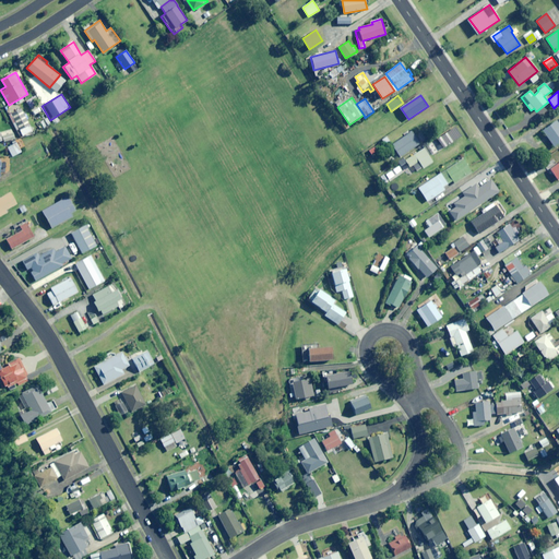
[(39,115),(33,104),(23,109),(31,120),(39,115)]
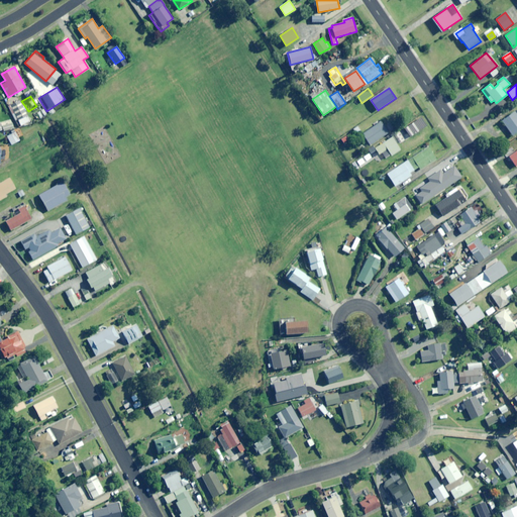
[(21,125),(30,120),(19,100),(10,105),(21,125)]
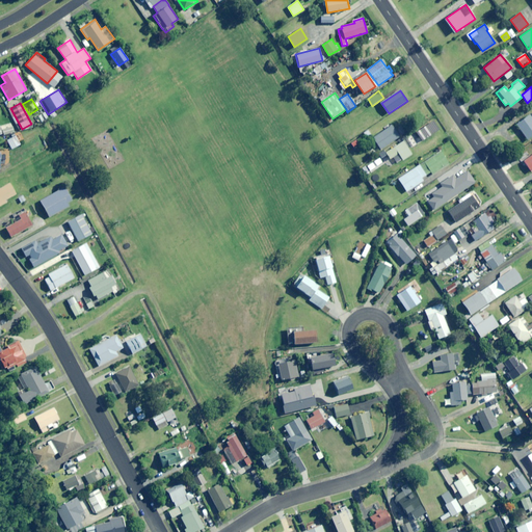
[(527,139),(531,135),(531,117),(529,114),(515,123),(527,139)]
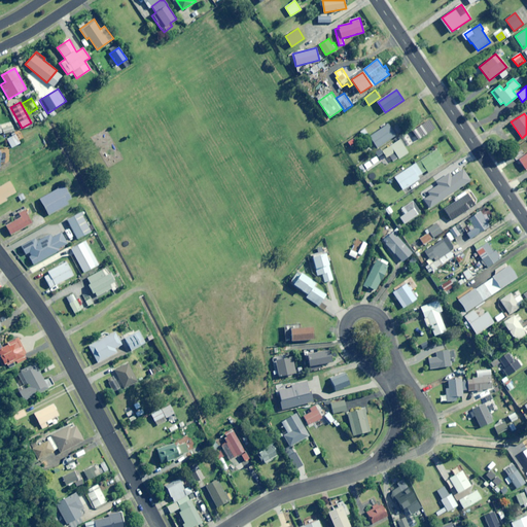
[(379,148),(403,132),(398,125),(386,132),(382,126),(374,131),(376,133),(371,136),(379,148)]
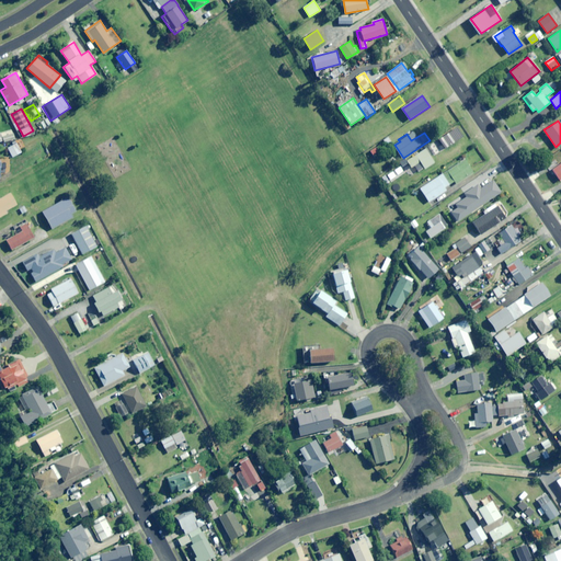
[(421,172),(435,162),(431,157),(436,153),(430,144),(407,159),(412,168),(415,164),(421,172)]
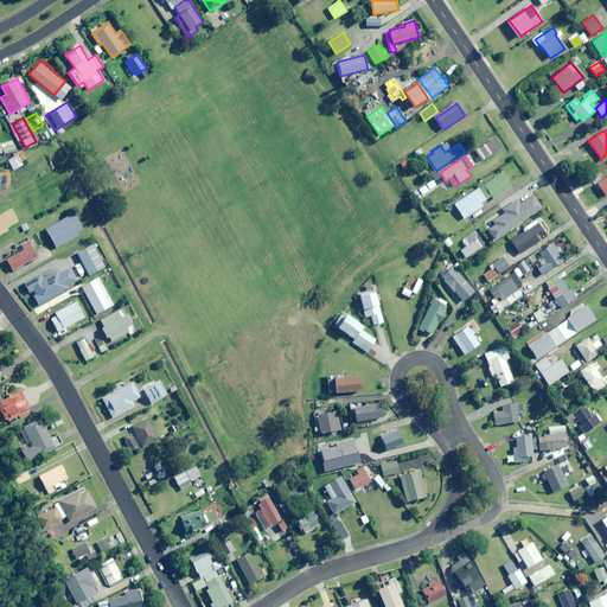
[(13,170),(23,166),(20,157),(10,161),(13,170)]
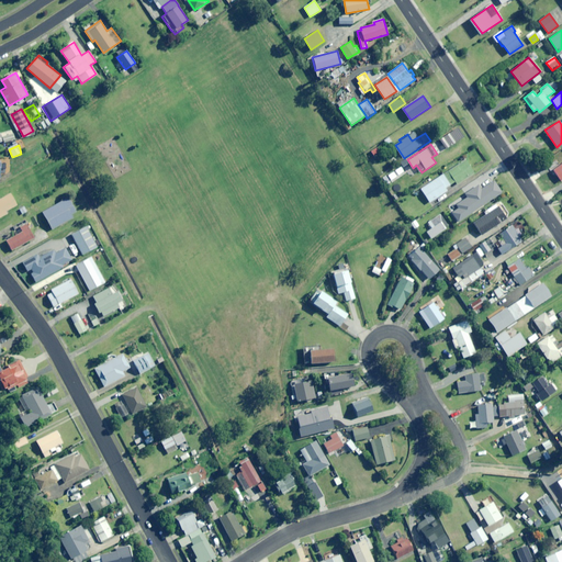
[(446,188),(456,181),(448,170),(416,191),(420,199),(425,197),(429,203),(448,191),(446,188)]
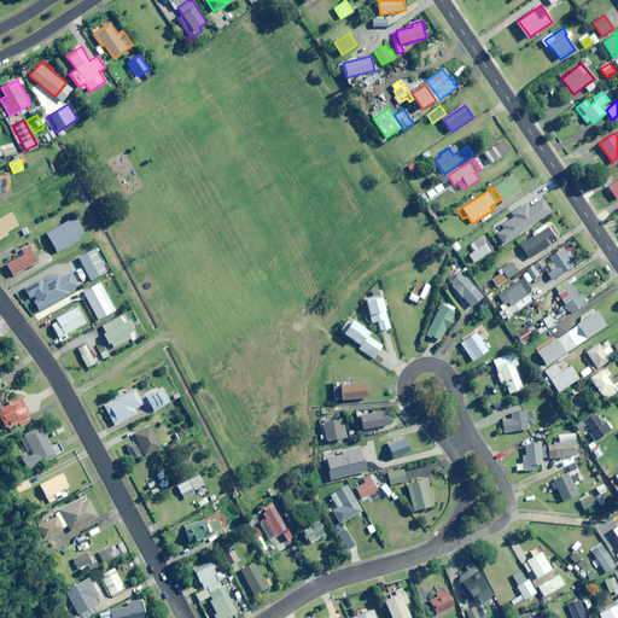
[(505,244),(552,211),(543,198),(529,208),(526,204),(511,214),(513,217),(501,226),(503,229),(497,233),(505,244)]
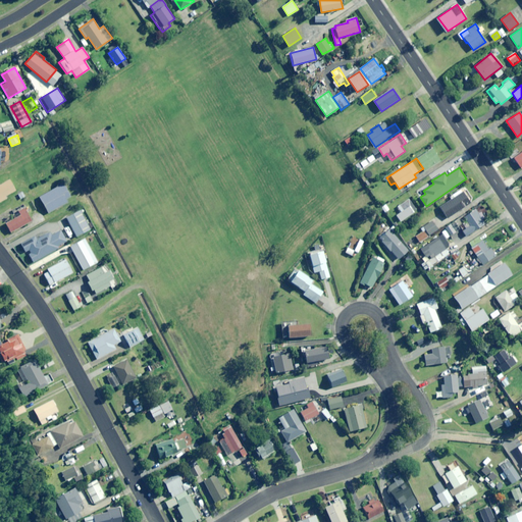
[(5,196),(15,191),(9,179),(0,185),(0,202),(6,199),(5,196)]
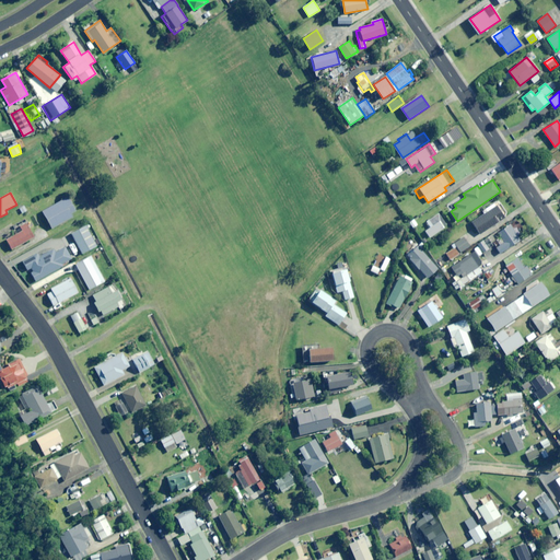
[(71,213),(76,211),(68,197),(43,211),(53,229),(73,217),(71,213)]
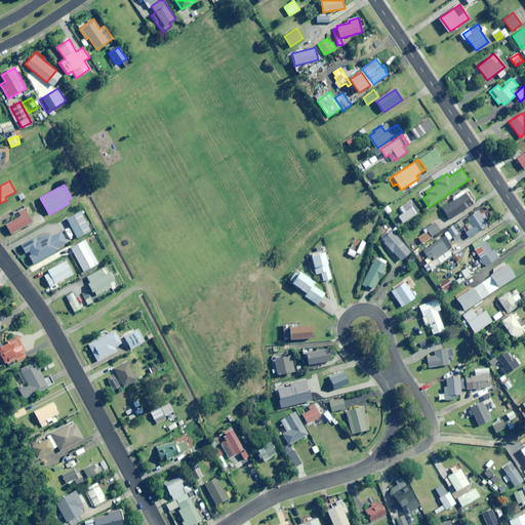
[(450,219),(474,204),(466,193),(442,208),(450,219)]
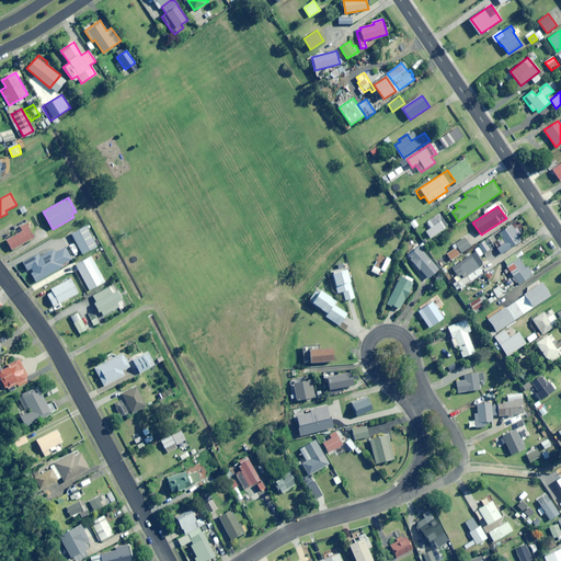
[(449,228),(438,213),(424,222),(435,238),(449,228)]
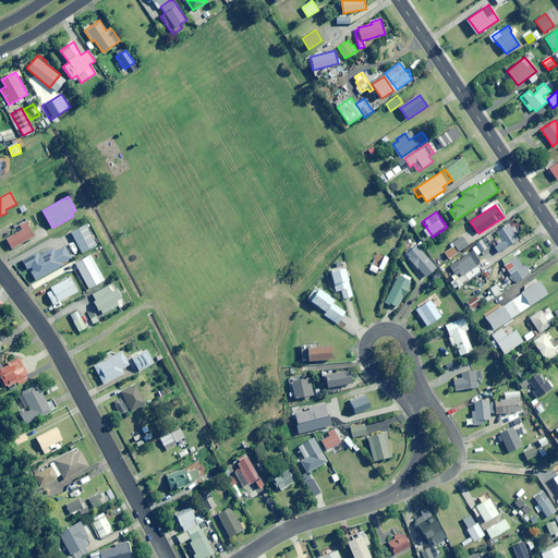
[(12,249),(34,237),(25,220),(15,226),(19,232),(7,239),(12,249)]
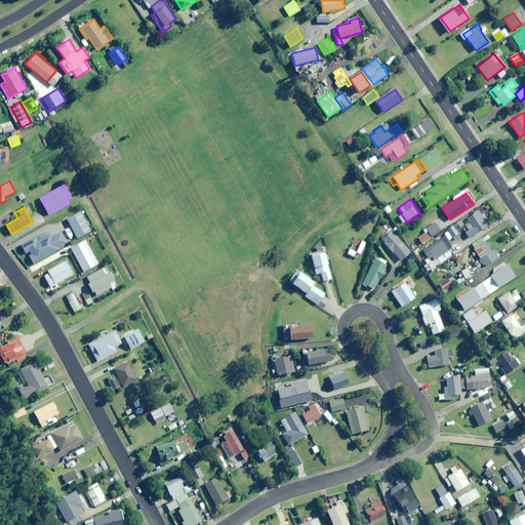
[(479,210),(467,218),(473,226),(467,230),(471,236),(488,225),(479,210)]
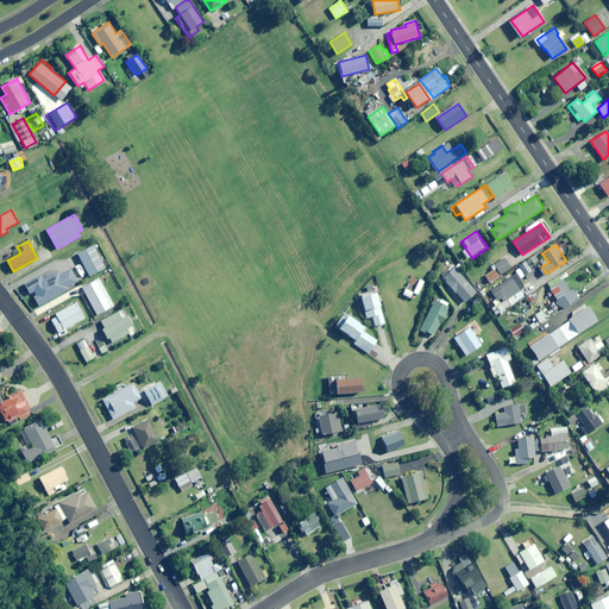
[(89,276),(105,268),(93,245),(77,253),(89,276)]
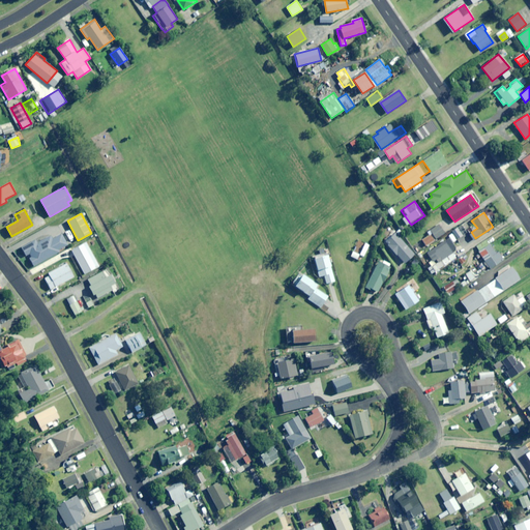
[(435,239),(444,233),(439,225),(430,231),(435,239)]
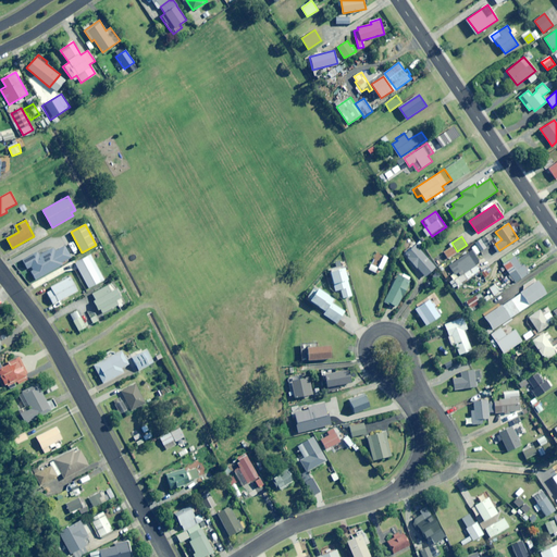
[(481,251),(490,245),(484,236),(475,243),(481,251)]
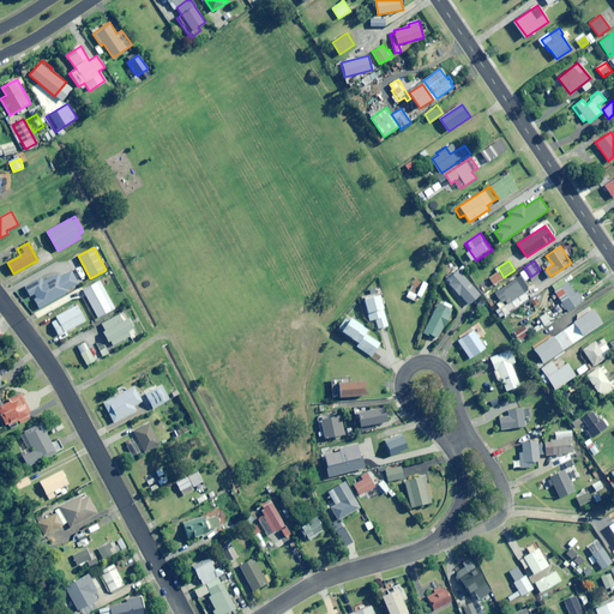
[(68,289),(78,283),(71,271),(60,277),(56,270),(25,287),(30,296),(35,294),(37,298),(34,299),(40,308),(68,292),(68,289)]
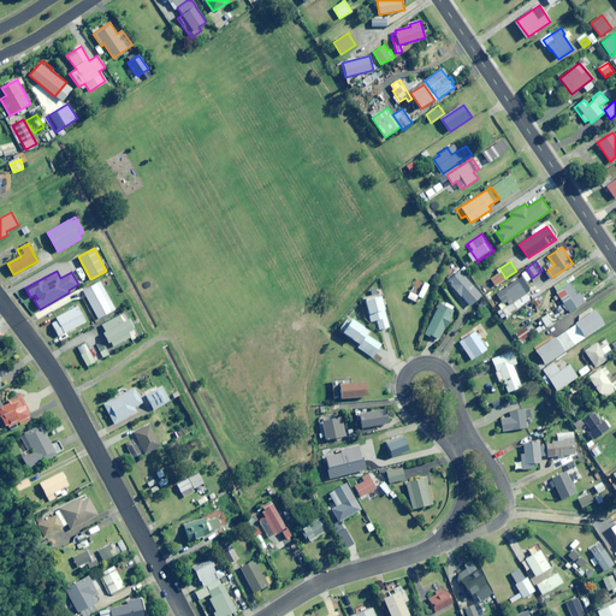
[(471,306),(481,296),(460,271),(449,280),(471,306)]
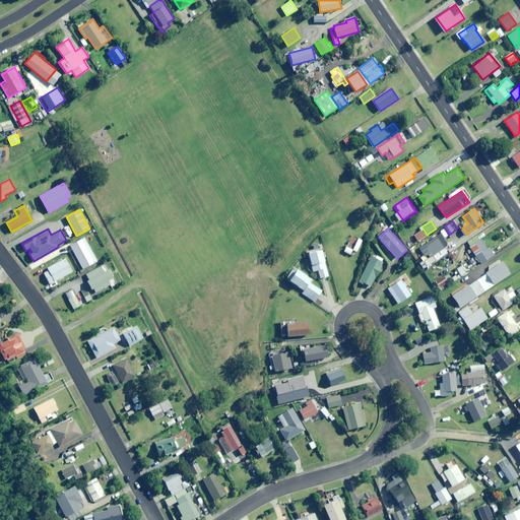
[(418,241),(426,237),(421,231),(414,235),(418,241)]
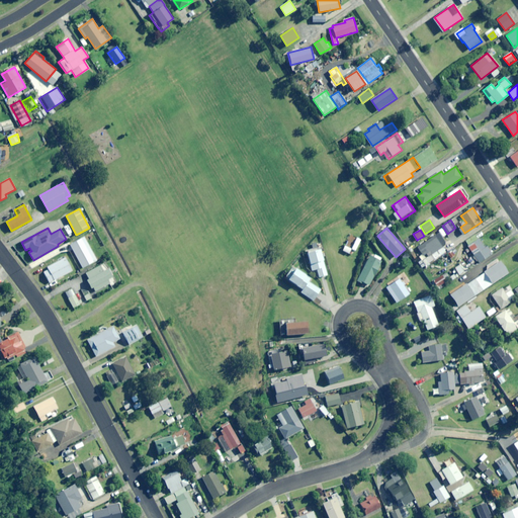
[(426,253),(431,261),(445,252),(444,250),(448,247),(440,234),(418,247),(423,255),(426,253)]
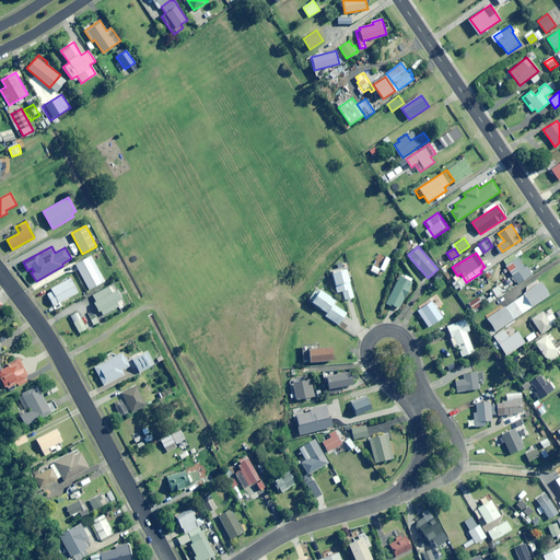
[(90,290),(105,281),(91,256),(76,264),(90,290)]
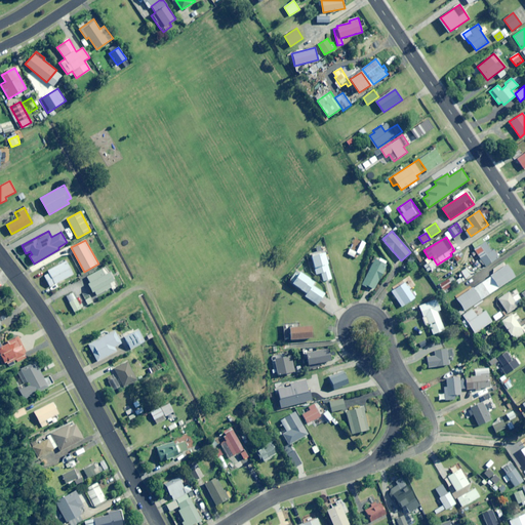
[(360,254),(366,243),(362,241),(356,252),(360,254)]
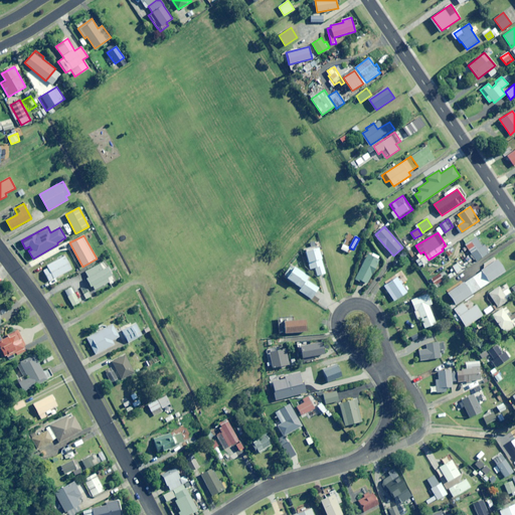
[(484,244),(482,245),(477,237),(471,240),(477,249),(474,250),(472,248),(469,250),(477,262),(490,251),(484,244)]
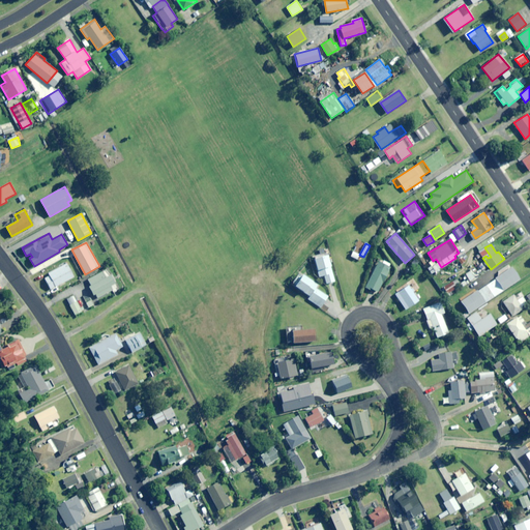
[(326,284),(334,282),(327,254),(314,258),(319,277),(324,275),(326,284)]
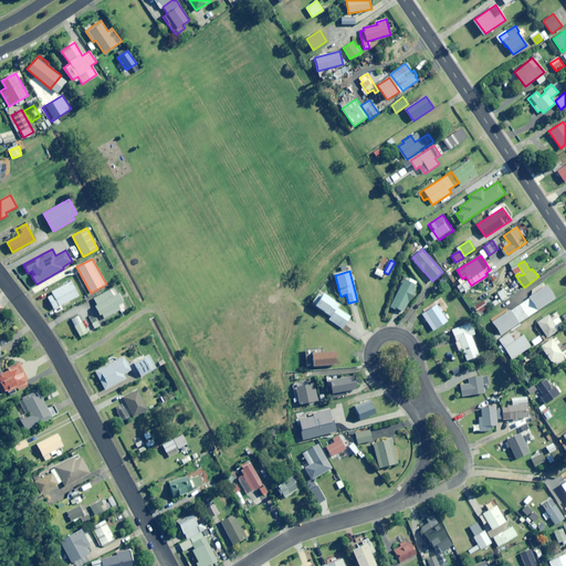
[(419,283),(410,279),(408,281),(405,279),(390,305),(404,313),(419,283)]
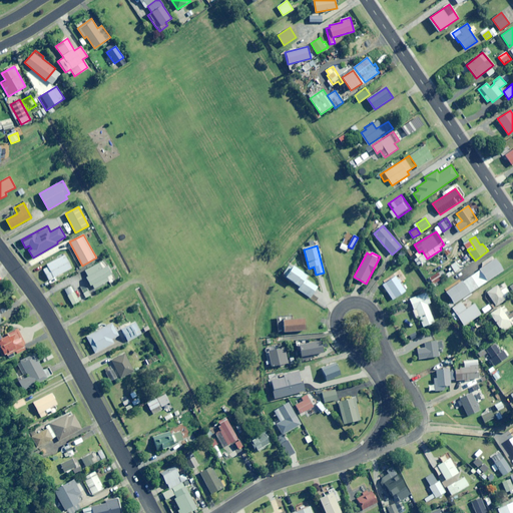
[(49,280),(71,268),(64,254),(46,265),(47,267),(43,270),(49,280)]
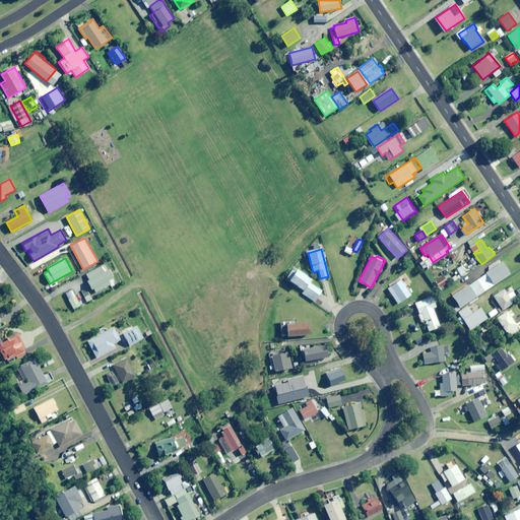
[(436,271),(443,266),(439,261),(432,266),(436,271)]
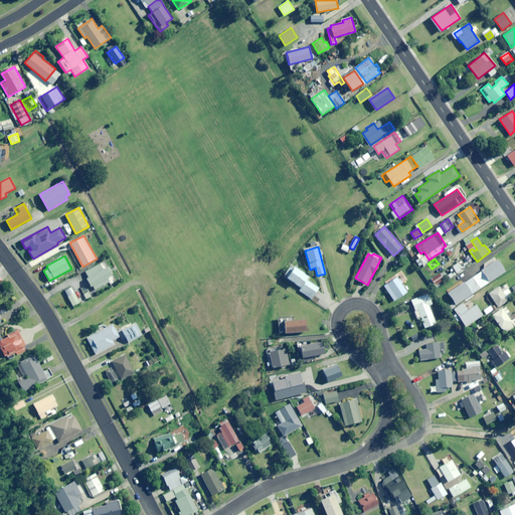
[(481,272),(448,293),(455,305),(506,272),(498,260),(480,271),(481,272)]
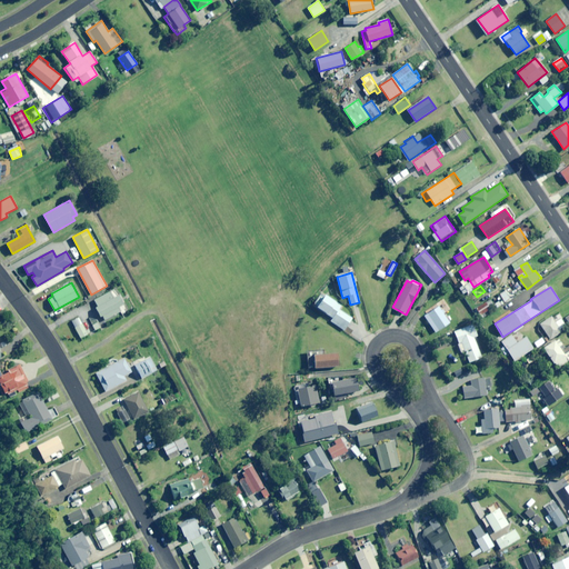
[(505,302),(510,299),(506,291),(500,295),(505,302)]
